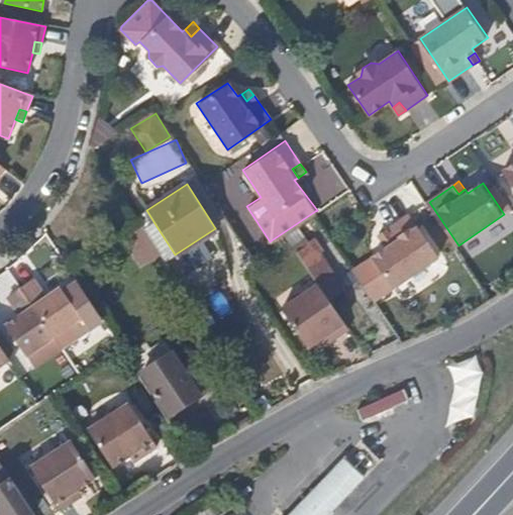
[(155,223),(146,210),(135,217),(138,221),(144,230),(155,223)]
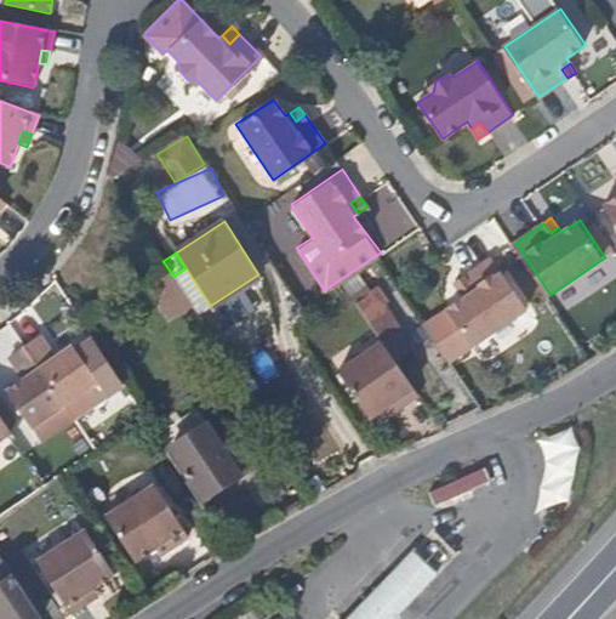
[(530,310),(495,256),(469,274),(477,287),(466,293),(469,299),(451,310),(477,346),(530,310)]
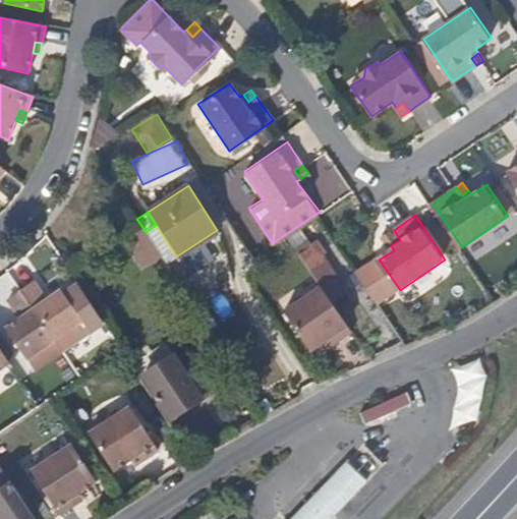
[(166,264),(176,256),(156,225),(146,232),(166,264)]
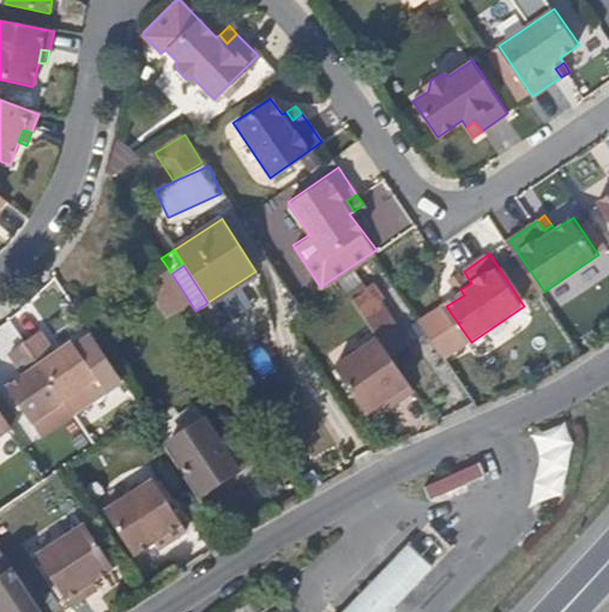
[(471,283),(464,271),(453,279),(460,289),(471,283)]
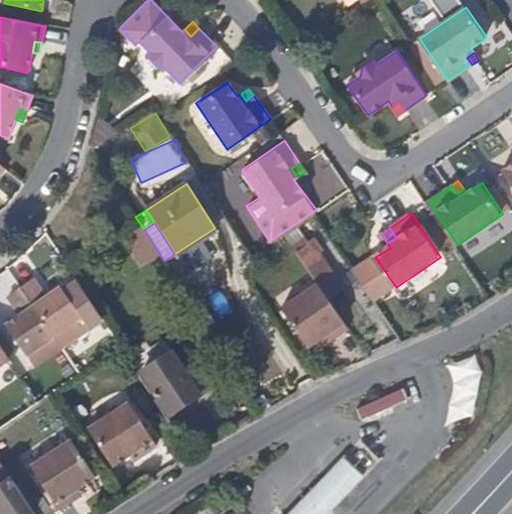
[(292,248),(314,280),(327,297),(343,286),(315,248),(321,246),(312,235),(292,248)]
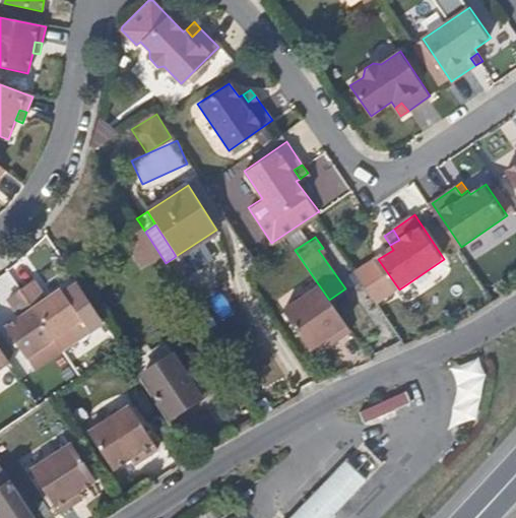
[(35,281),(21,292),(62,350),(104,322),(78,282),(65,293),(61,288),(47,299),(35,281)]
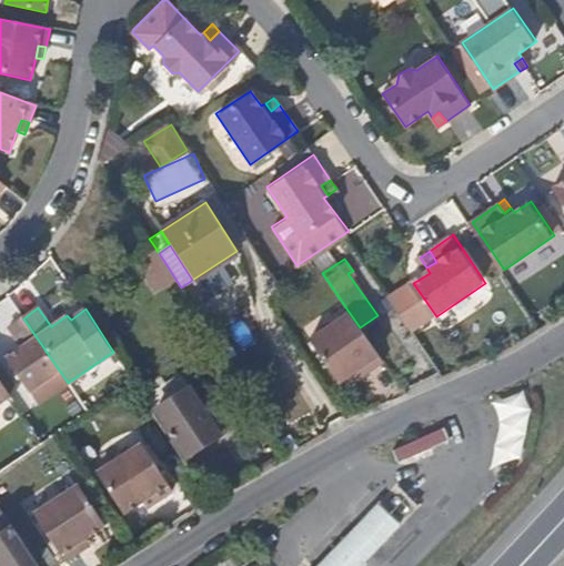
[(360,327),(346,309),(306,336),(335,378),(364,359),(370,366),(381,359),(360,327)]
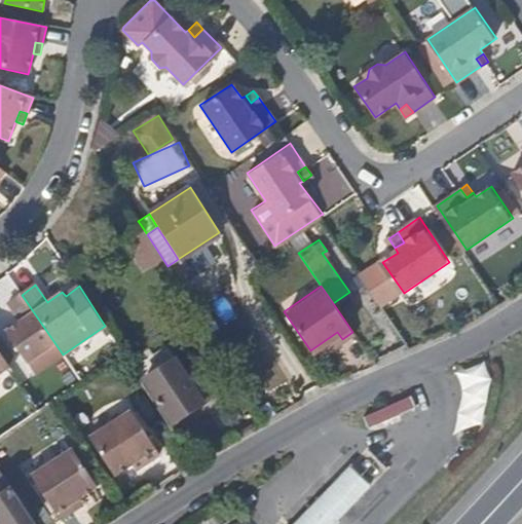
[(63,354),(22,295),(8,304),(21,323),(5,332),(34,375),(63,354)]
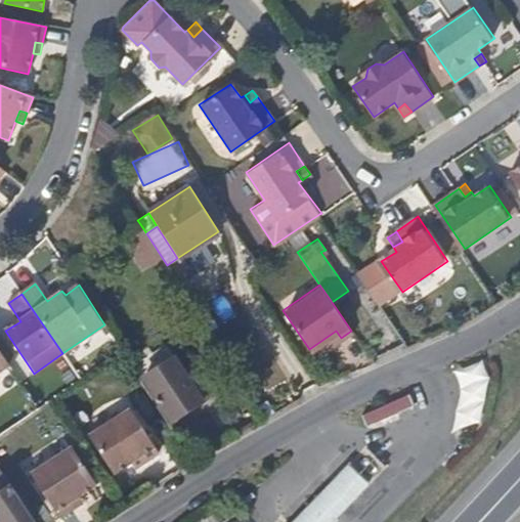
[(16,358),(0,335),(0,334),(0,351),(8,364),(16,358)]
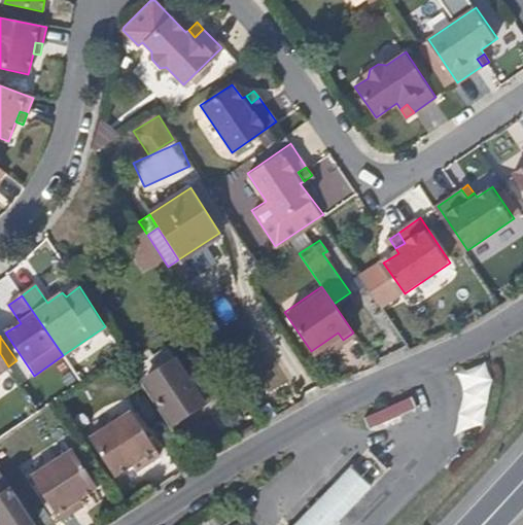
[(0,353),(0,374),(10,369),(8,366),(0,353)]
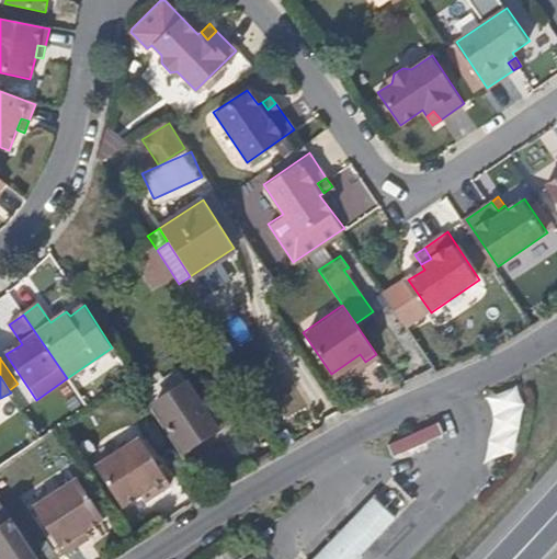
[(218,431),(185,380),(154,401),(186,451),(218,431)]
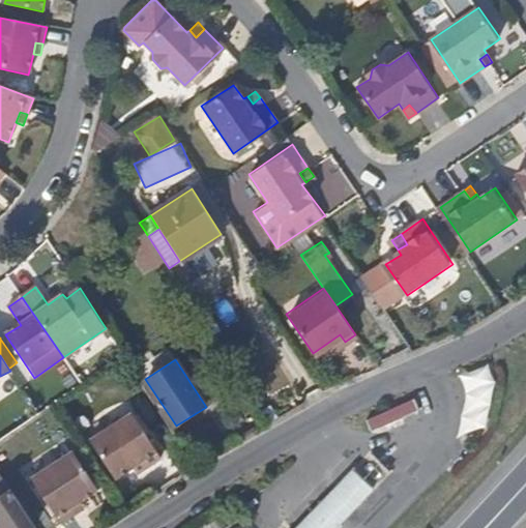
[(424,407),(419,398),(390,410),(396,419),(424,407)]
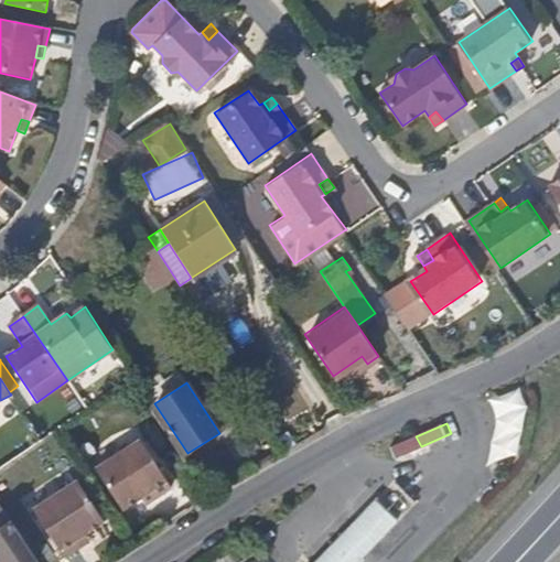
[(172,486),(141,440),(96,469),(124,509),(141,497),(152,490),(157,497),(172,486)]
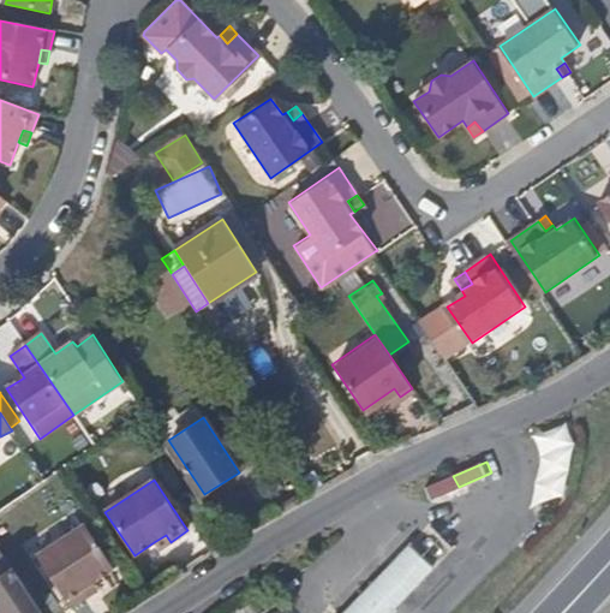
[(114,570),(85,525),(37,558),(72,608),(88,597),(83,590),(93,584),(114,570)]
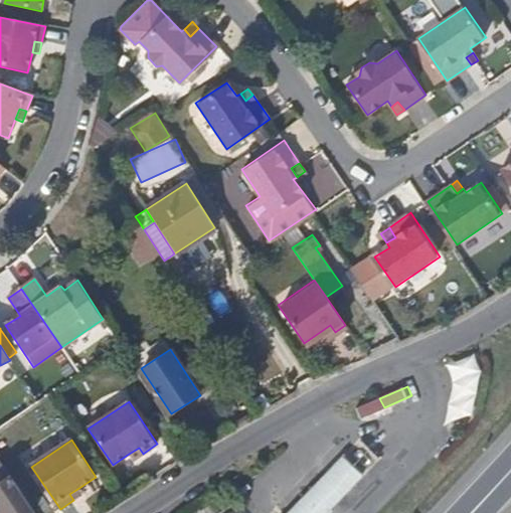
[(143,454),(139,448),(129,454),(134,460),(143,454)]
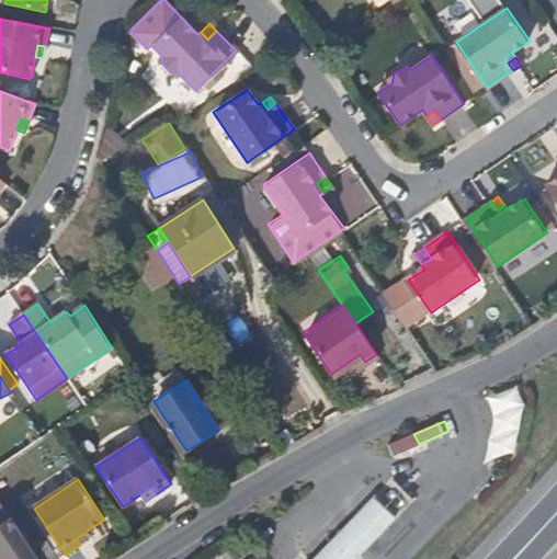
[(386,534),(362,510),(342,529),(366,554),(386,534)]
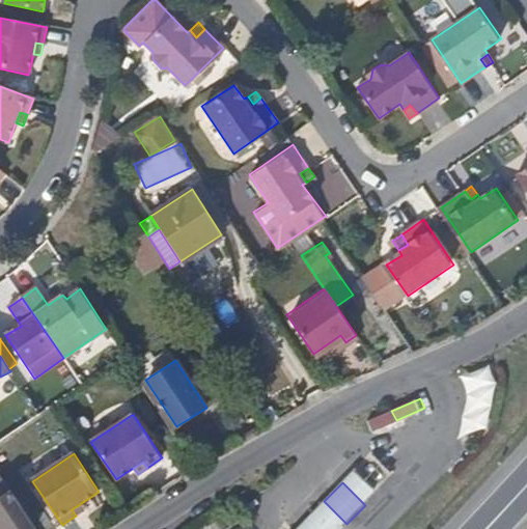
[(34,528),(11,494),(0,501),(0,528),(34,528)]
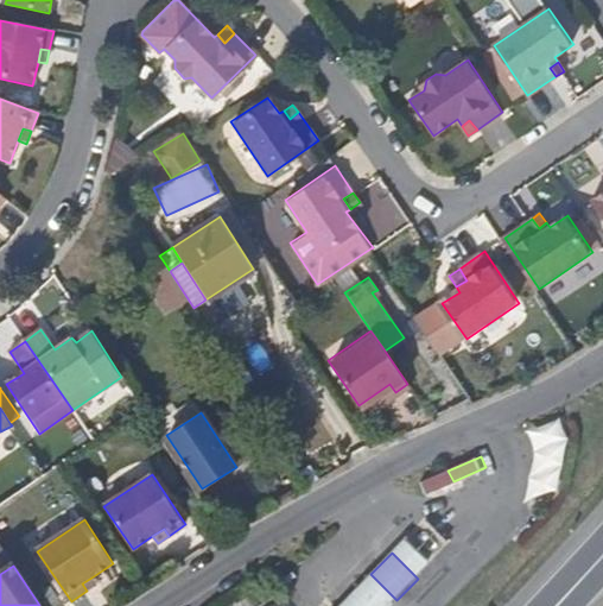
[(397,600),(370,574),(359,586),(380,605),(394,605),(398,601),(397,600)]
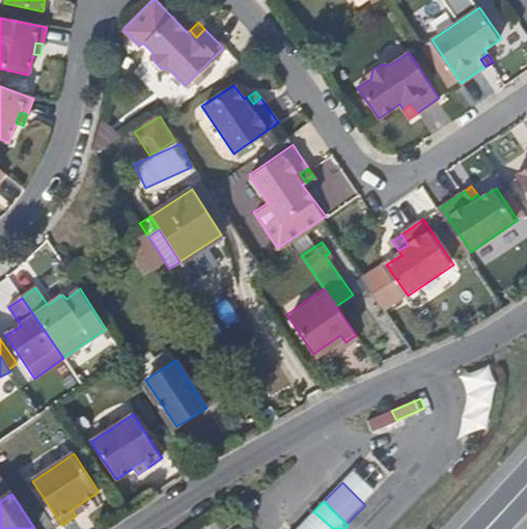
[(84,510),(80,504),(72,509),(76,516),(84,510)]
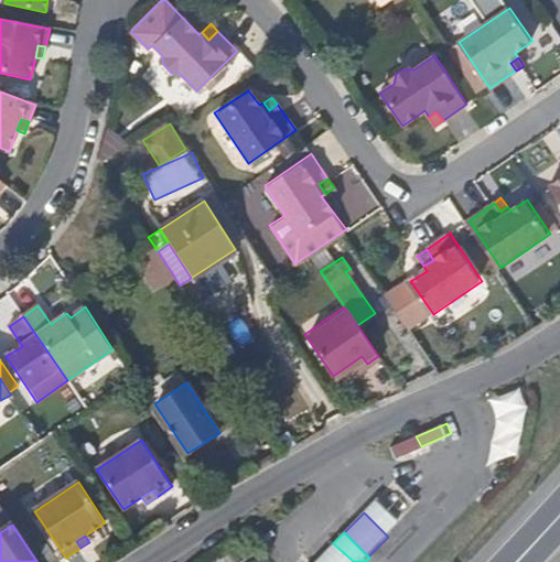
[(353,561),(333,543),(314,561),(353,561)]
